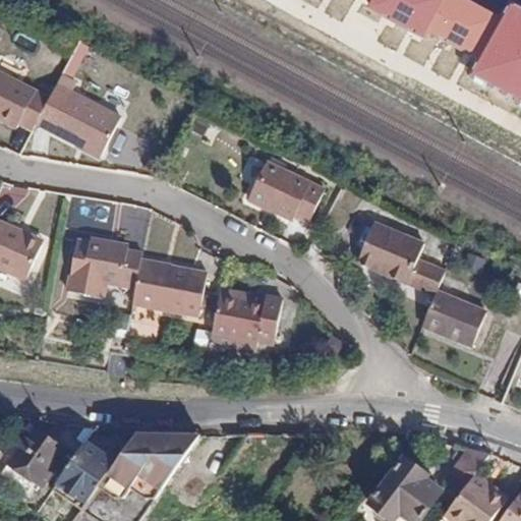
[(365,0),(370,2),(367,8),(425,40),(428,34),(480,62),(473,76),(520,102),(520,6),(511,1),(502,17),(469,0),(365,0)]
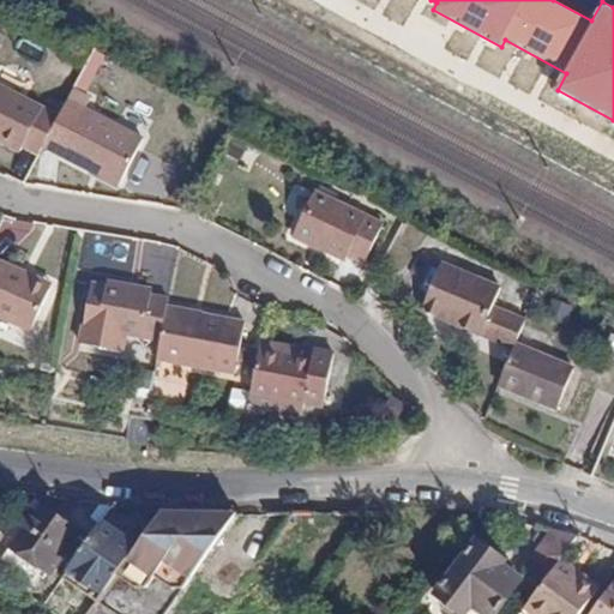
[(23,140),(40,150),(44,143),(60,112),(0,79),(0,136),(19,146),(23,140)]
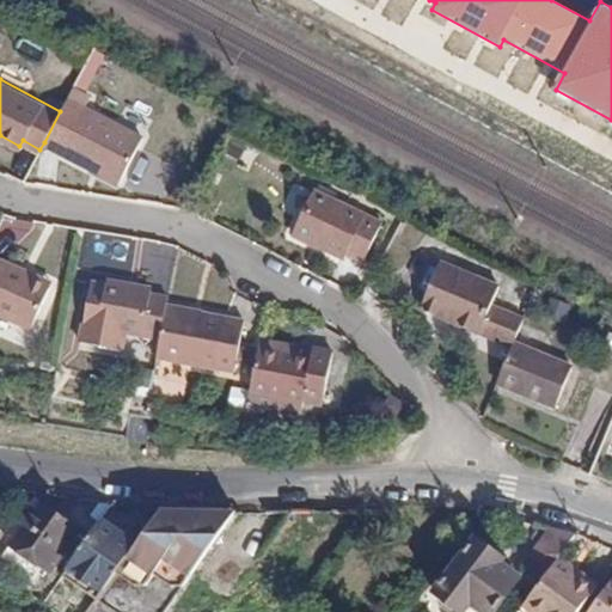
[(87,98),(72,89),(60,111),(44,142),(118,182),(141,138),(83,106),(87,98)]
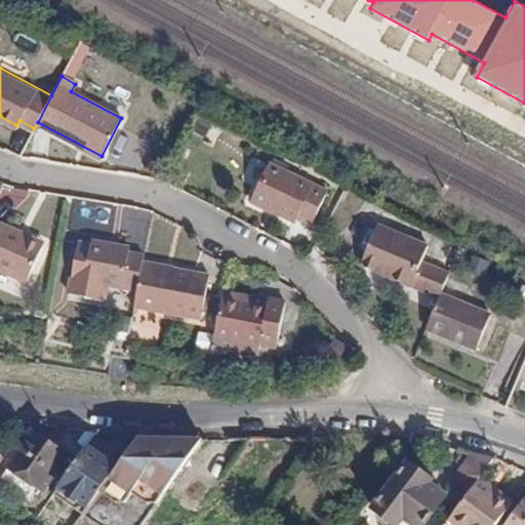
[(330,187),(277,159),(257,195),(296,214),(298,210),(314,219),(330,187)]
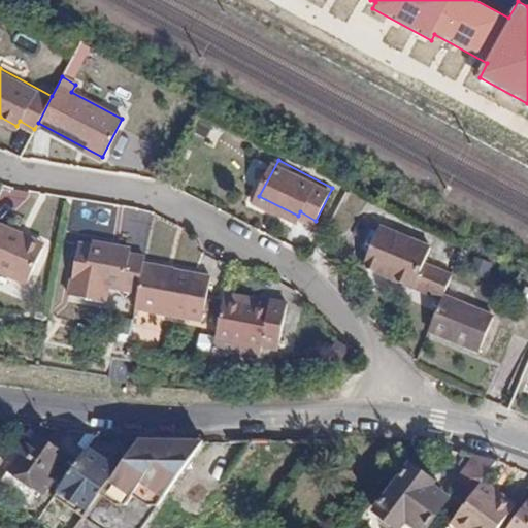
[(0,254),(36,262),(44,223),(19,218),(19,212),(0,208),(0,254)]
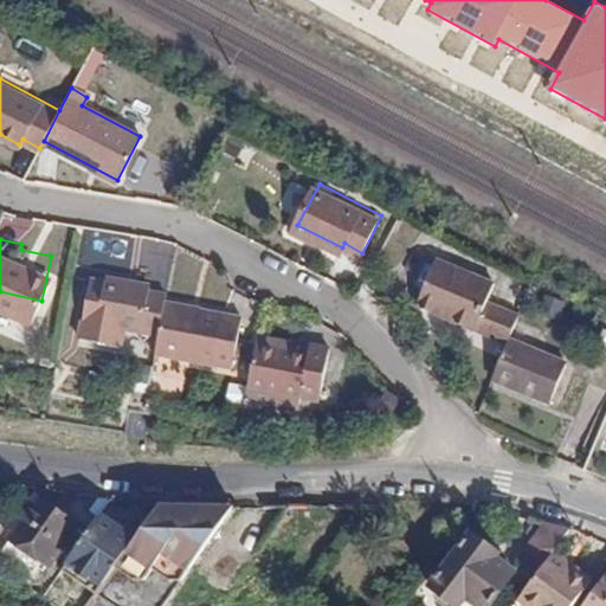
[(21,250),(51,256),(51,250),(21,244),(21,250)]
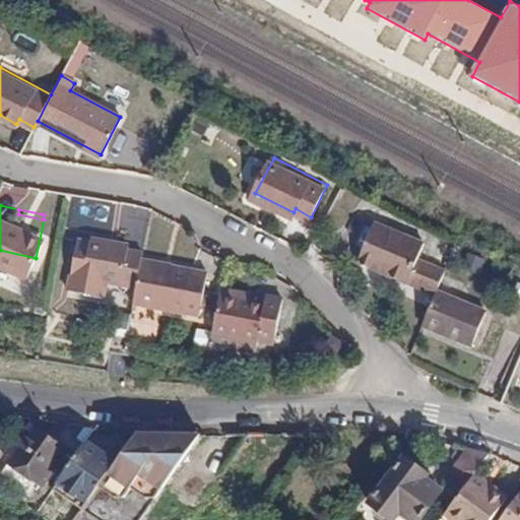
[(423,244),(377,220),(358,254),(405,278),(423,244)]
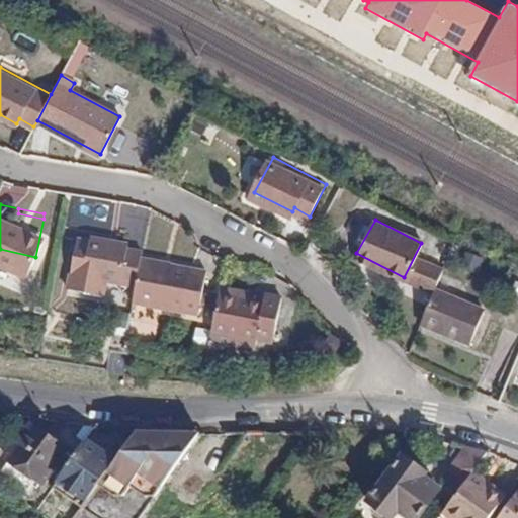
[(79,284),(132,294),(140,256),(140,252),(125,250),(126,243),(88,236),(79,284)]
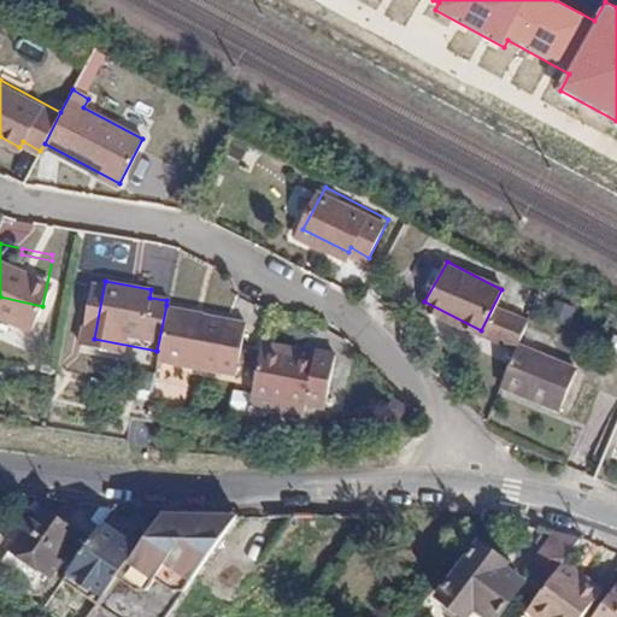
[(245,323),(166,305),(157,351),(154,359),(233,377),(245,323)]
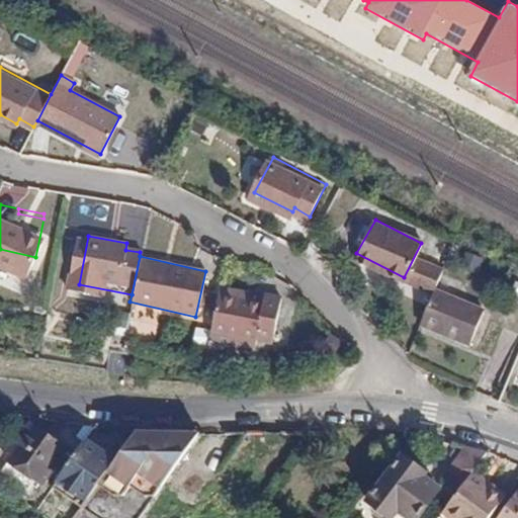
[(262,296),(219,287),(210,329),(254,338),(255,335),(287,342),(296,298),(264,292),(262,296)]
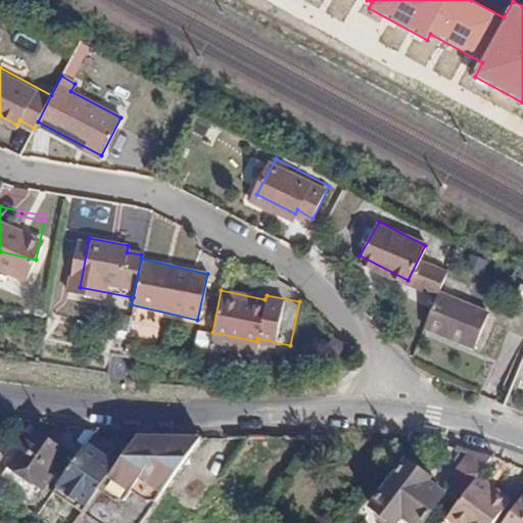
[(488,314),(438,292),(424,325),(473,346),(488,314)]
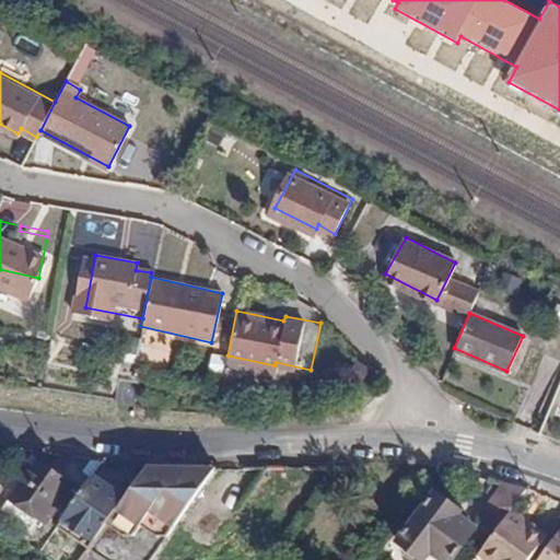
[(119,383),(117,405),(136,408),(138,385),(128,384),(119,383)]
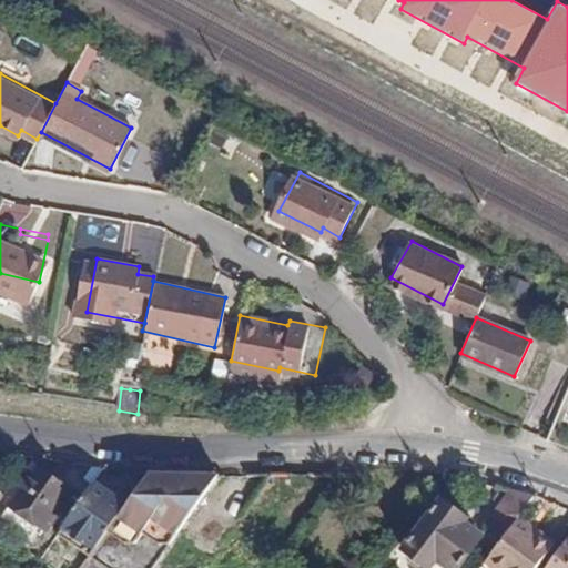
[(74,490),(38,465),(24,485),(18,483),(8,496),(12,501),(10,504),(11,505),(3,516),(38,540),(46,529),(47,529),(74,490)]
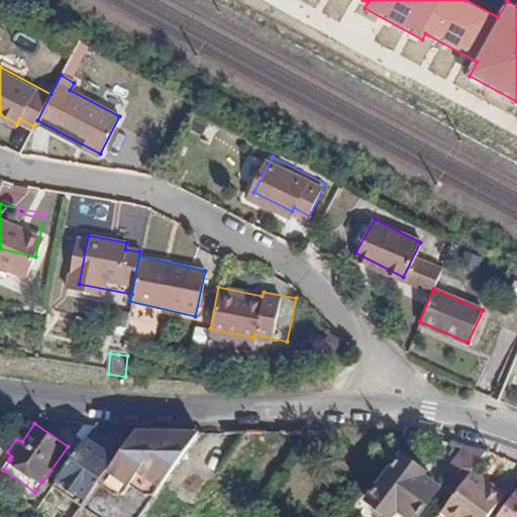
[(134,432),(120,454),(115,461),(102,482),(118,492),(126,492),(133,485),(145,494),(159,494),(200,434),(134,432)]
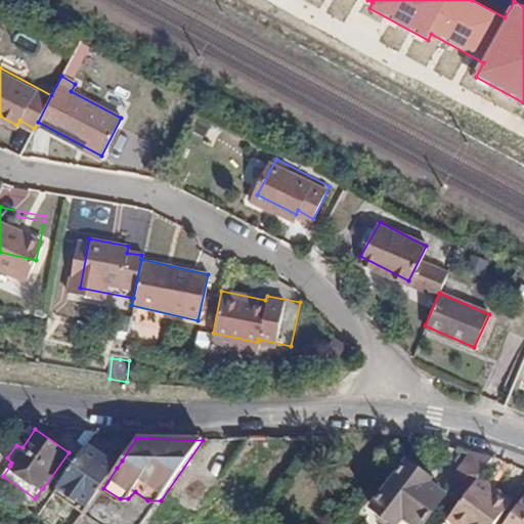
[(60,485),(92,507),(103,488),(117,468),(102,457),(87,447),(60,485)]
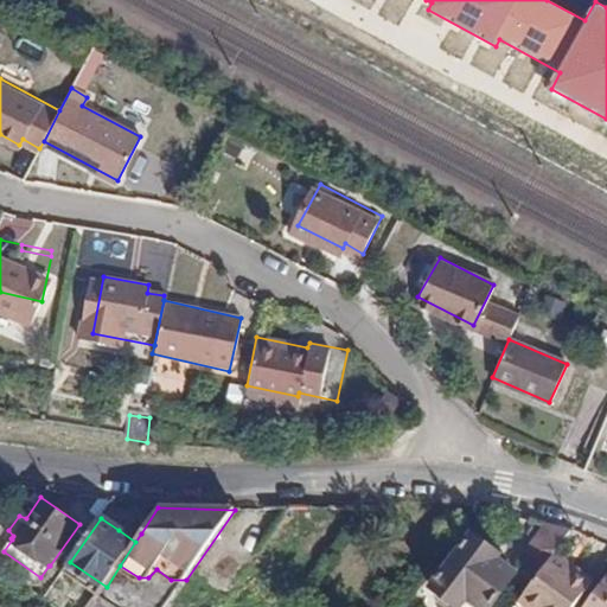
[(525,544),(542,573),(558,550),(574,529),(544,522),(525,544)]
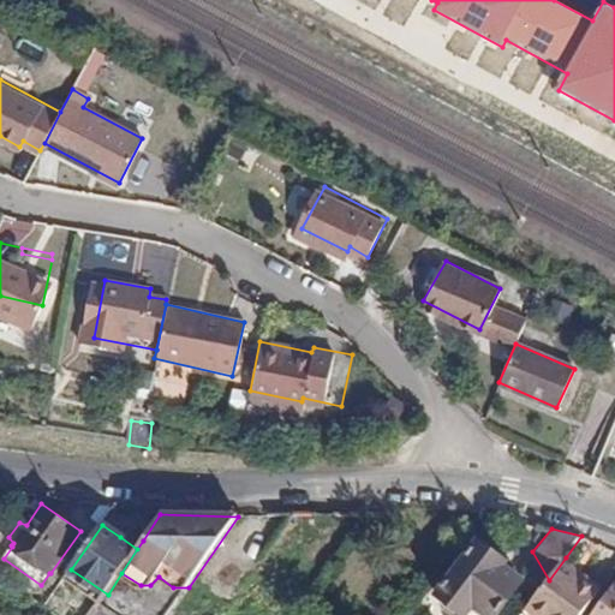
[(120,537),(137,549),(143,541),(126,530),(120,537)]
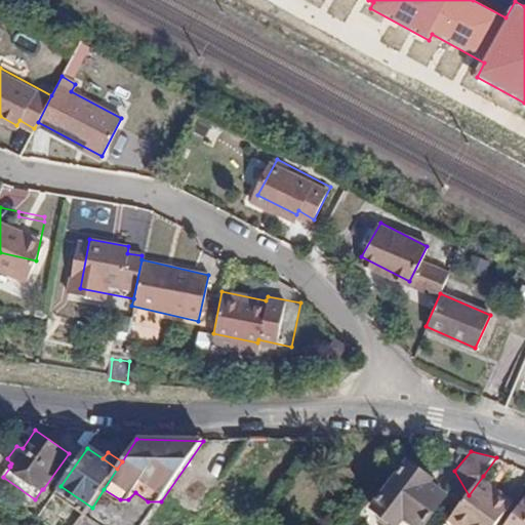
[(432,480),(409,463),(375,510),(396,524),(397,524),(403,517),(413,524),(422,524),(446,494),(430,483),(432,480)]
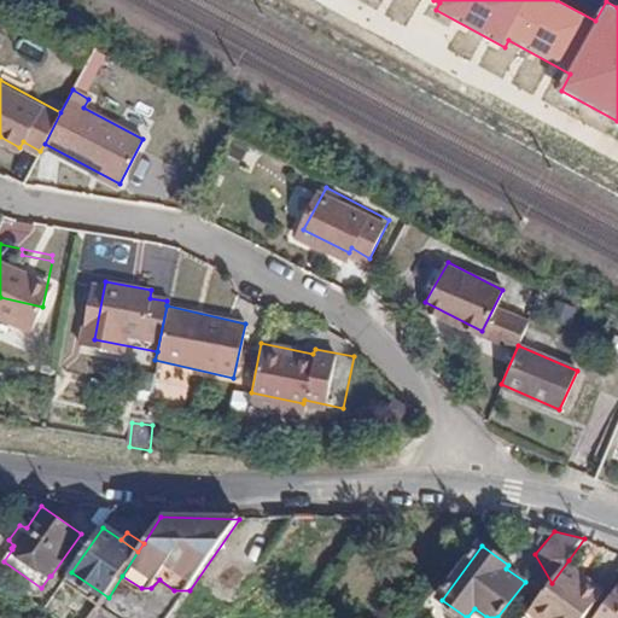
[(569,560),(552,583),(528,617),(588,617),(608,589),(569,560)]
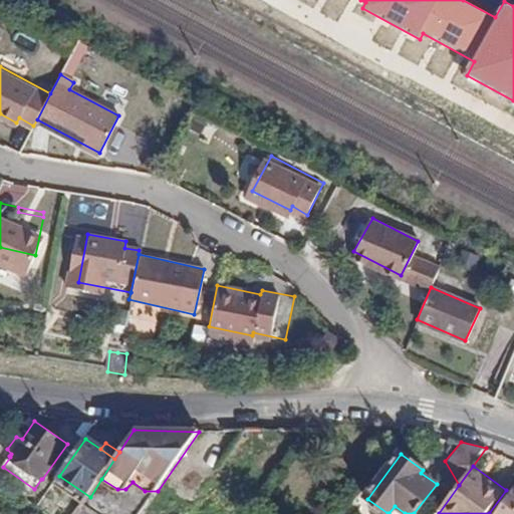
[(101,479),(90,497),(86,503),(101,513),(141,513),(158,491),(145,491),(133,482),(125,489),(117,489),(101,479)]
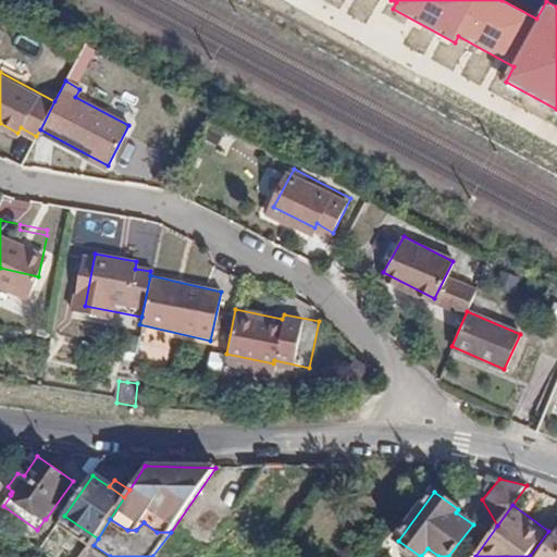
[(556,556),(556,529),(536,556),(556,556)]
